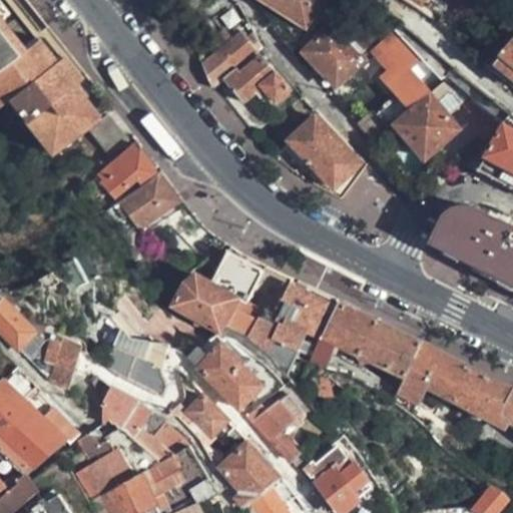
[(0,0),(0,3),(25,37),(44,23),(26,0),(0,0)]
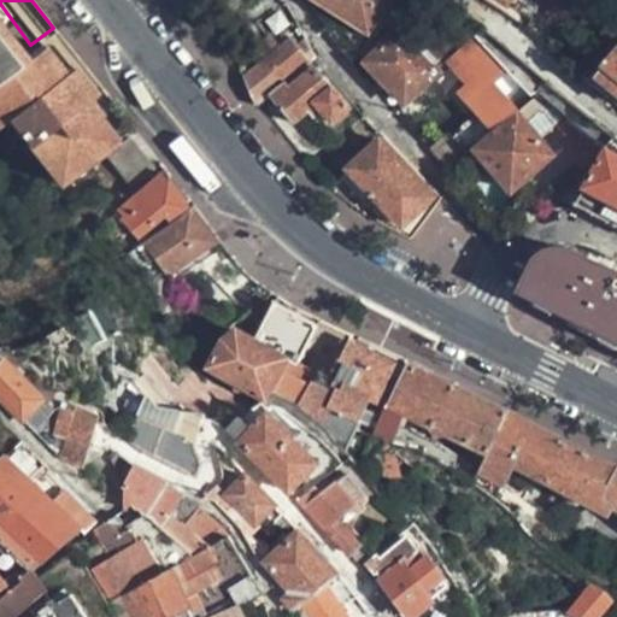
[(383,0),(319,0),(365,29),(383,0)]
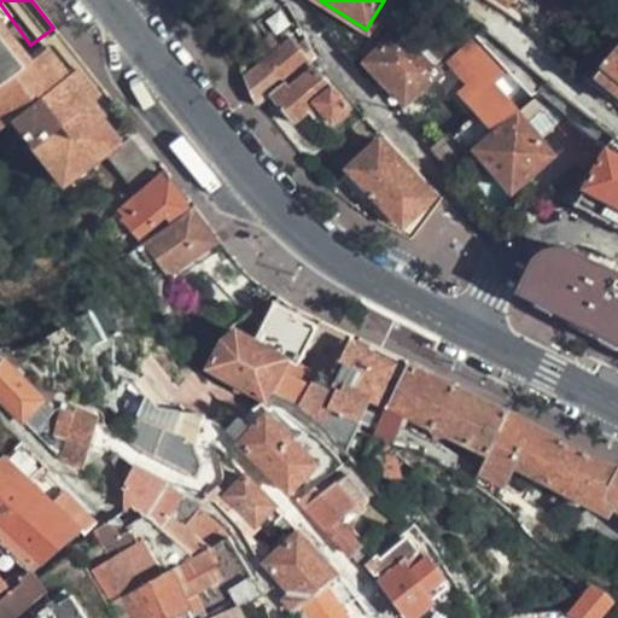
[(0,122),(1,124),(9,118),(59,185),(133,128),(62,39),(53,28),(30,45),(0,4),(0,122)]
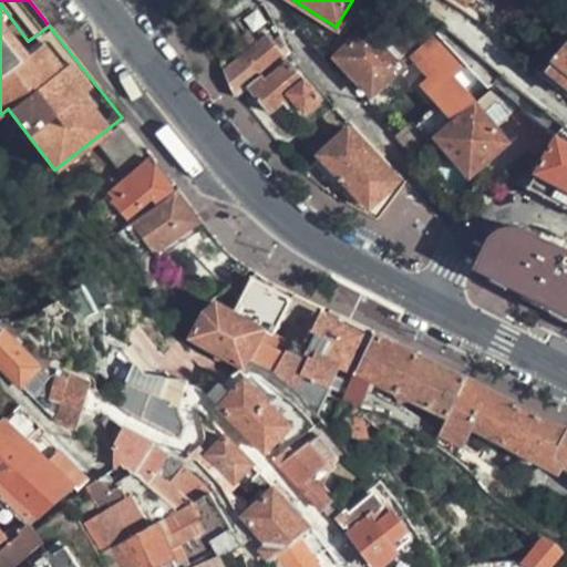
[(334,58),(370,95),(400,65),(393,59),(408,47),(378,16),(334,58)]
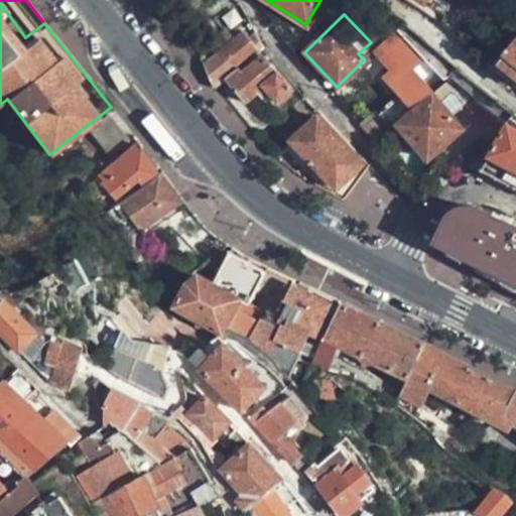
[(257,53),(262,49),(253,36),(246,41),(242,35),(204,65),(213,87),(215,86),(225,78),(237,69),(235,66),(254,50),(257,53)]
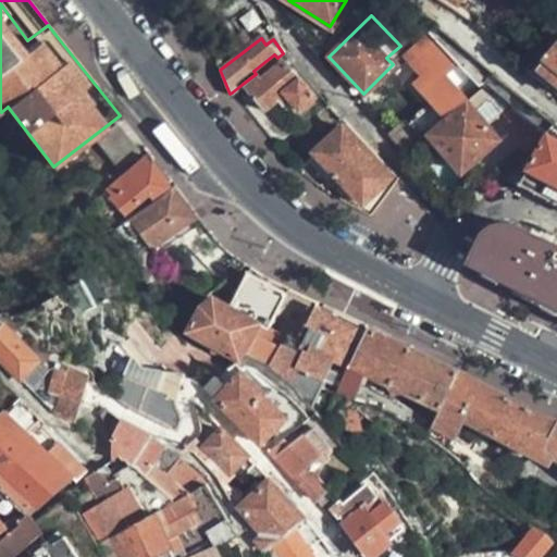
[(406,125),(419,138),(463,100),(434,64),(438,60),(418,39),(401,56),(419,73),(411,82),(430,102),(415,115),(406,125)]
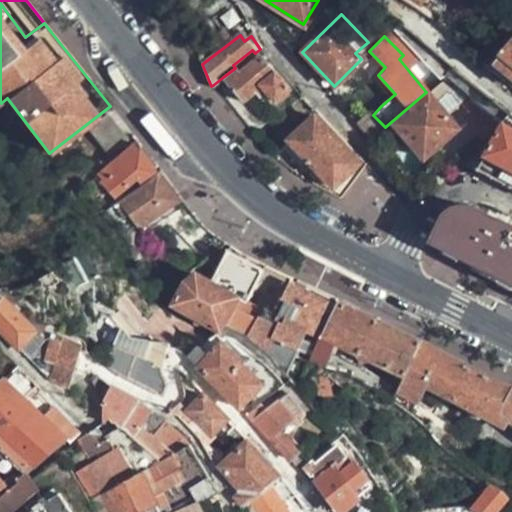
[(511,37),(492,63),(511,80),(511,37)]
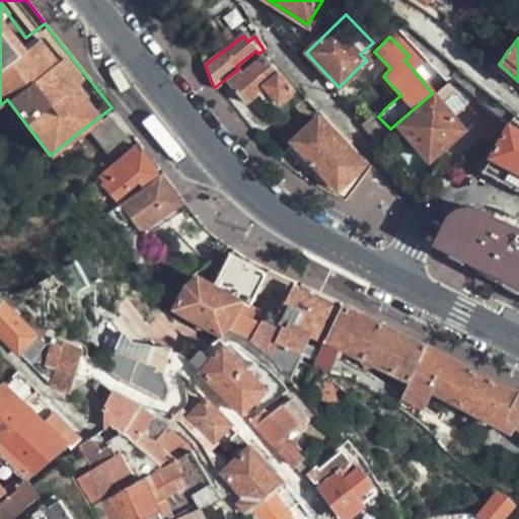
[(226,78),(245,102),(256,91),(263,96),(268,92),(278,102),(291,91),(261,56),(241,74),(238,69),(226,78)]
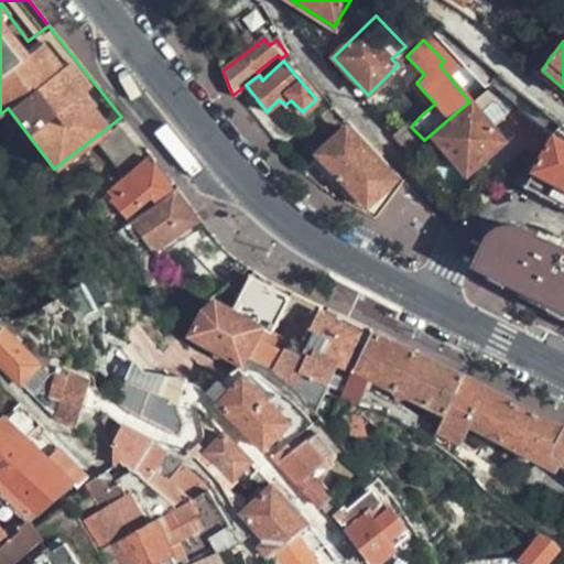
[(235,94),(261,127),(271,117),(267,111),(246,85),(235,94)]
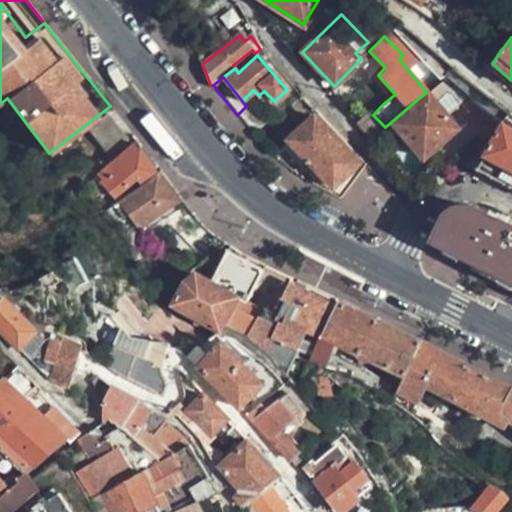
[(422,158),(456,130),(443,114),(456,102),(441,83),(391,124),(422,158)]
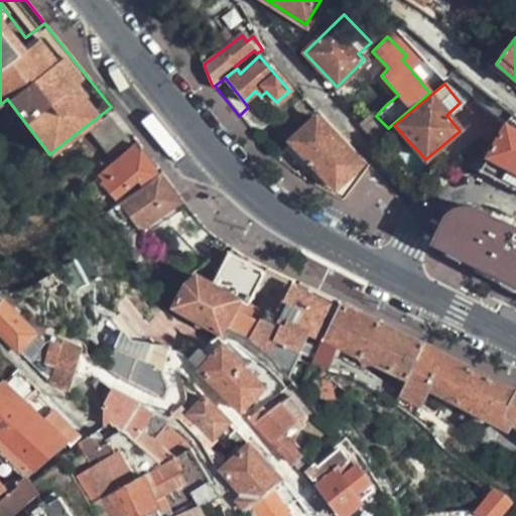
[(476,149),(490,137),(460,103),(446,115),(460,131),(476,149)]
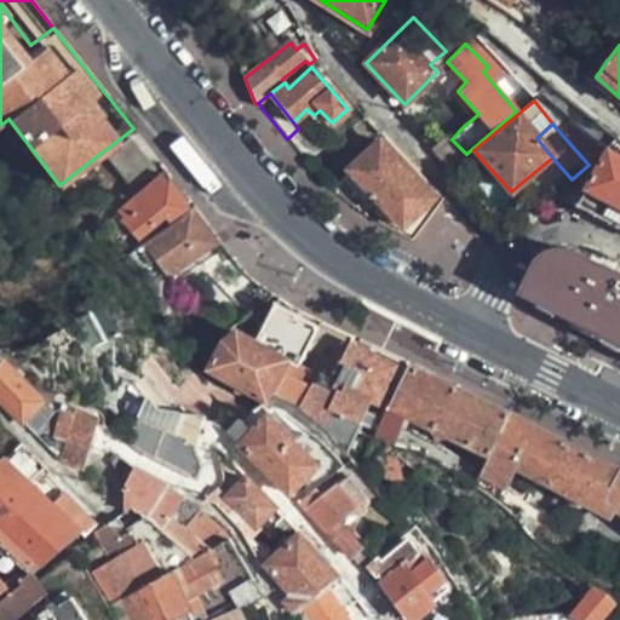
[(130,138),(105,158),(131,190),(155,170),(130,138)]
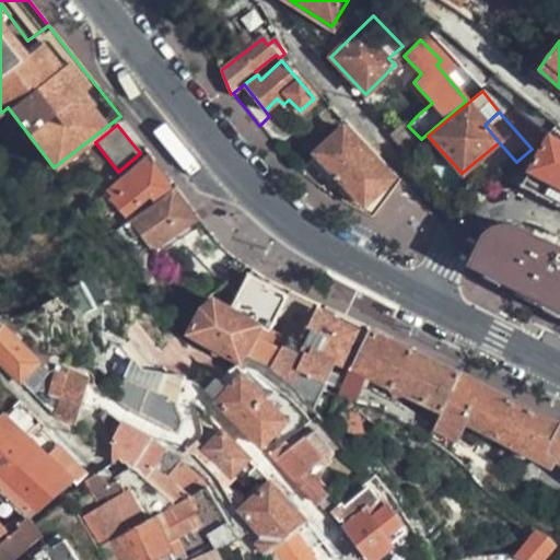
[(341,127),(315,154),(363,206),(391,178),(341,127)]
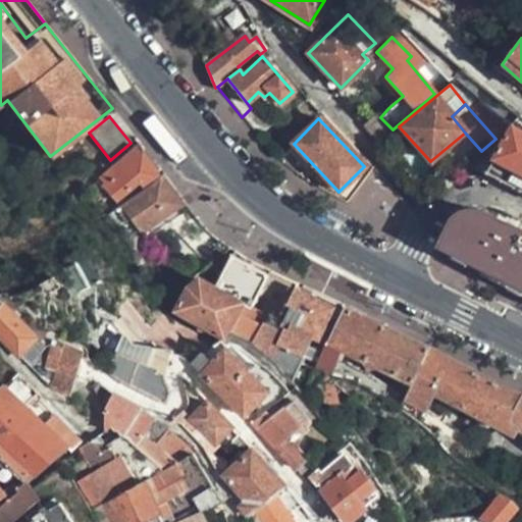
[(521,135),(511,127),(484,174),(521,193),(521,135)]
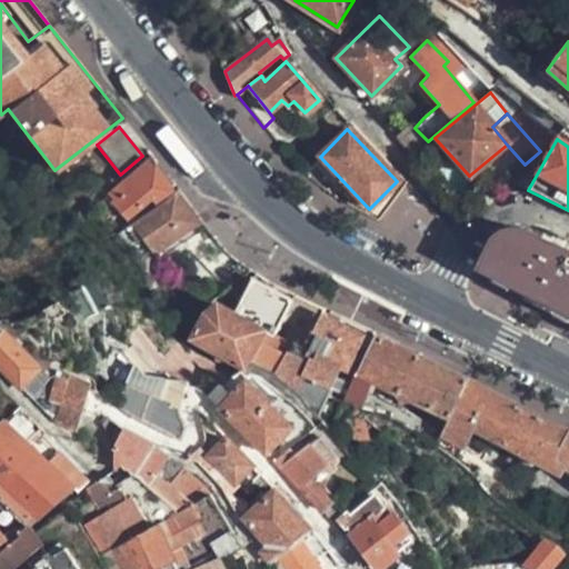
[(289,160),(299,152),(295,147),(292,148),(288,141),(279,148),(289,160)]
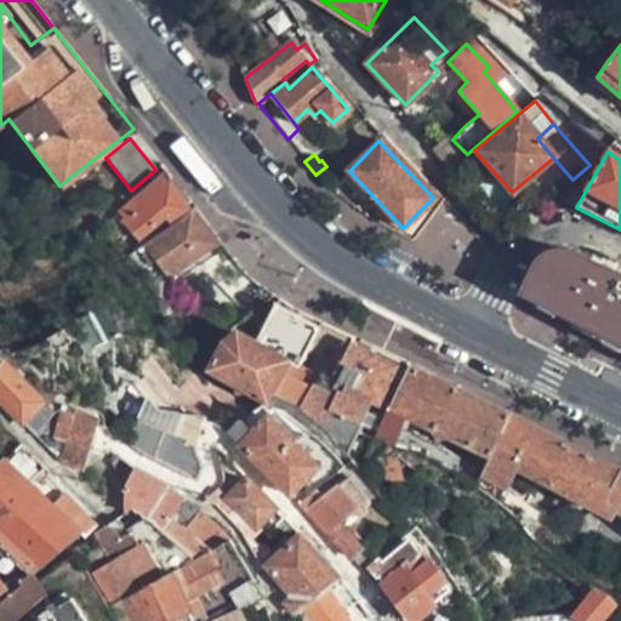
[(315,175),(331,189),(336,186),(335,182),(337,180),(332,171),(330,172),(326,166),(315,175)]
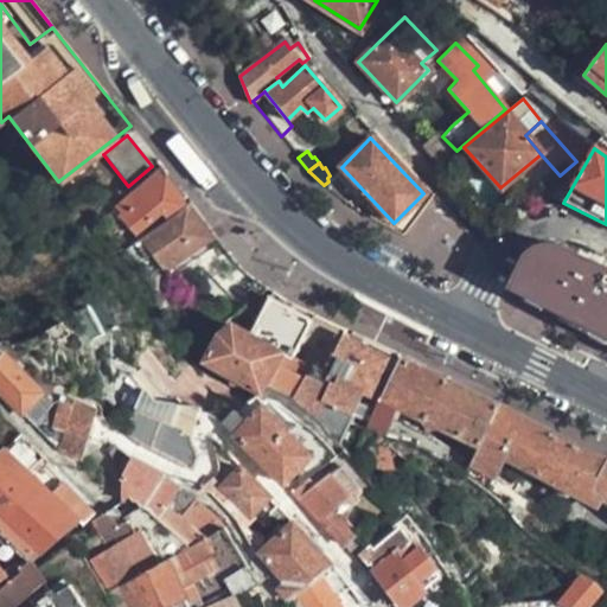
[(172,192),(164,180),(121,217),(134,234),(158,213),(163,217),(179,203),(172,192)]
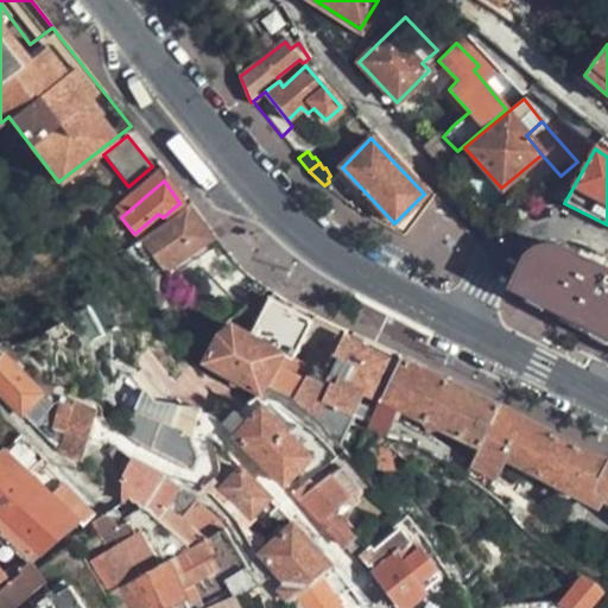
[(183,209),(139,242),(166,272),(208,241),(196,227),(183,209)]
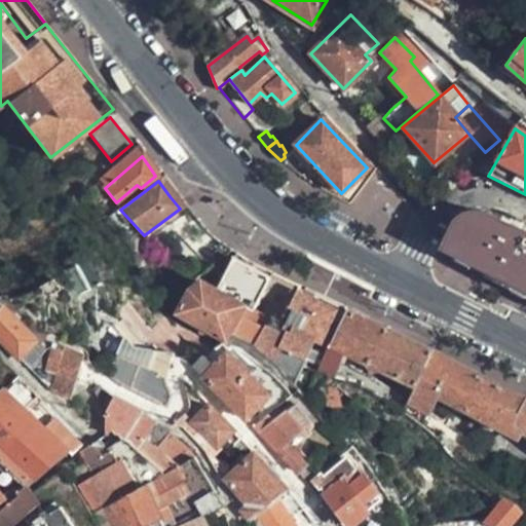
[(185,216),(180,209),(144,235),(150,243),(185,216)]
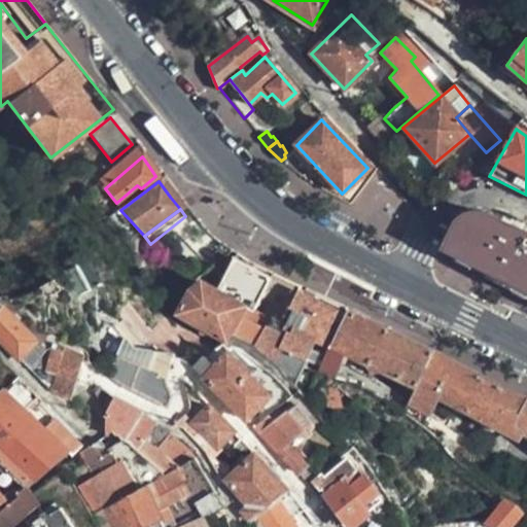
[(526,234),(479,212),(466,212),(456,222),(443,248),(526,290),(526,234)]
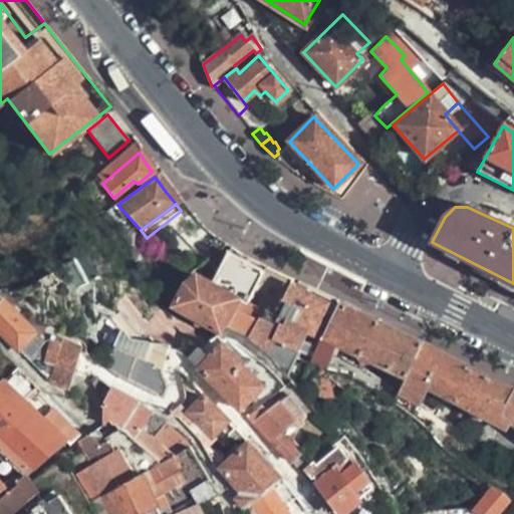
[(246,305),(265,273),(244,262),(227,252),(216,272),(208,268),(195,277),(185,285),(173,308),(201,322),(220,330),(222,327),(239,301),(246,305)]
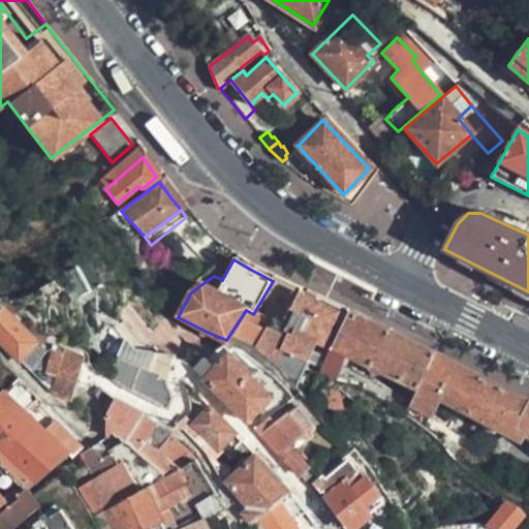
[(289,283),(276,276),(273,281),(253,314),(246,310),(228,337),(252,345),(270,359),(293,384),(315,342),(320,345),(336,314),(298,296),(301,289),(289,283)]
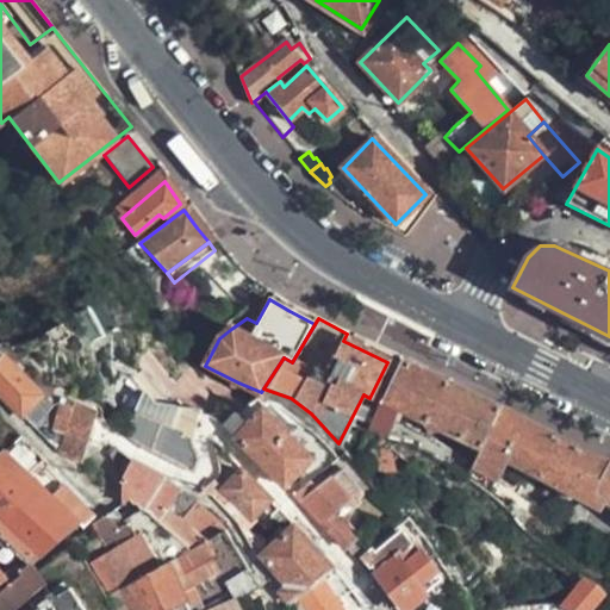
[(0,392),(23,415),(42,397),(0,353),(0,392)]
